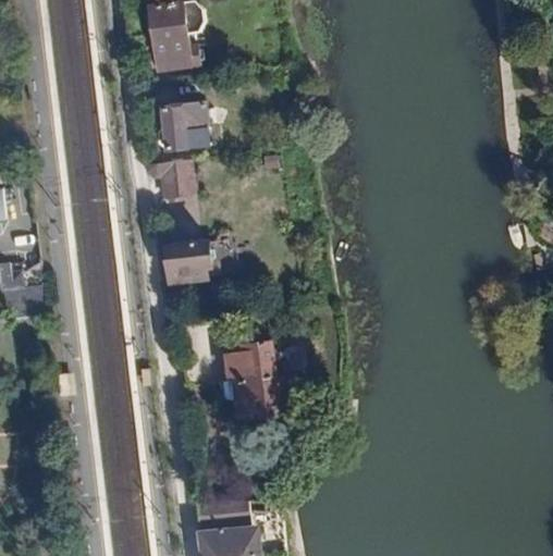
[(182,2),(150,4),(157,69),(199,64),(196,33),(186,34),(182,2)]
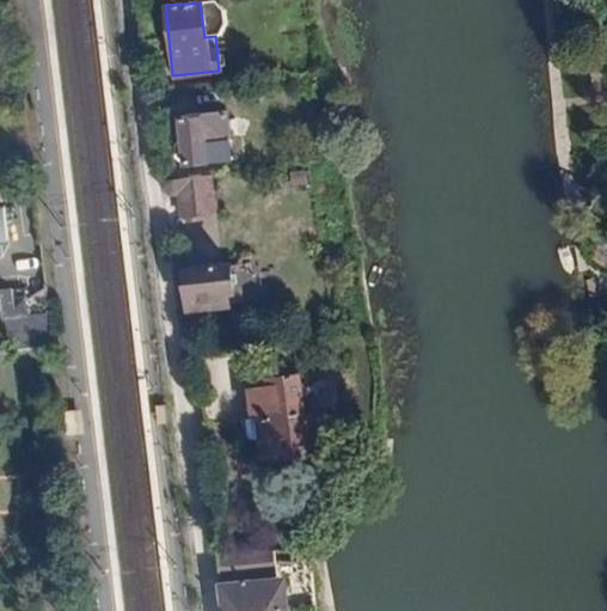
[(220,114),(176,118),(181,162),(226,157),(220,114)]
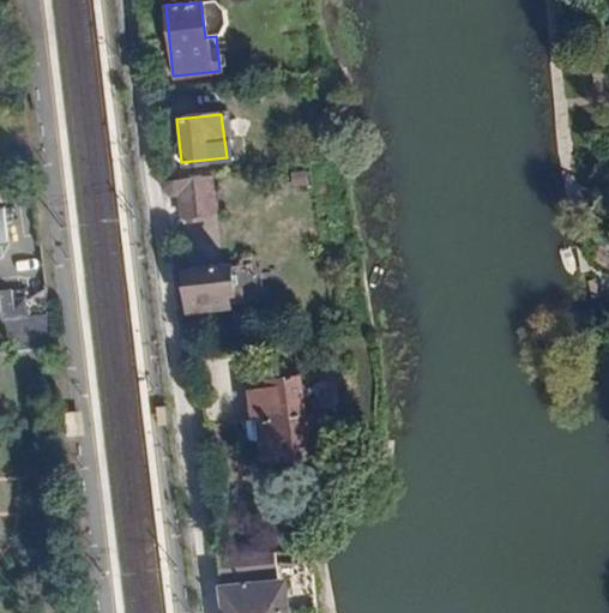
[(212,211),(207,174),(156,180),(157,191),(163,198),(179,197),(180,215),(212,211)]
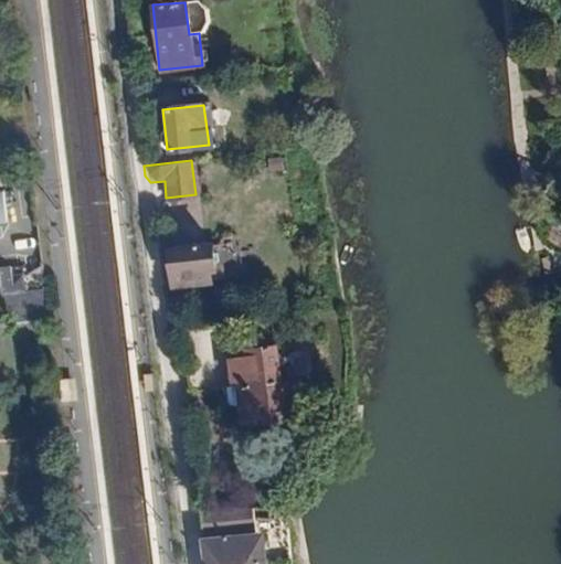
[(210,243),(167,249),(172,286),(211,280),(210,269),(214,268),(210,243)]
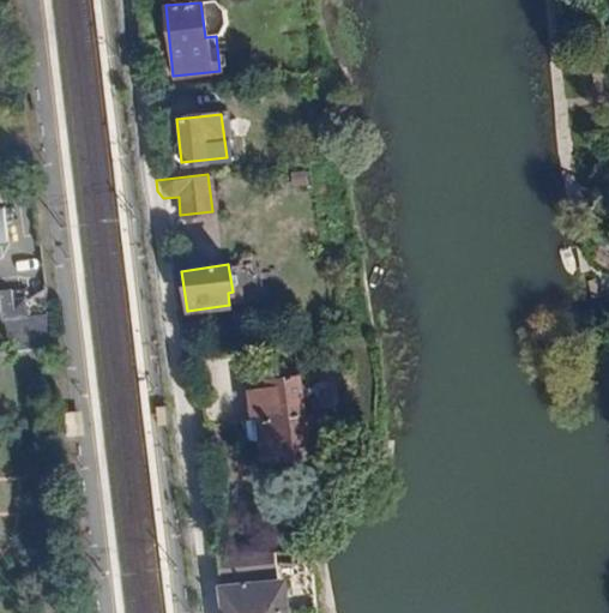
[(18,290),(0,292),(0,320),(20,319),(23,319),(22,301),(20,290),(18,290)]
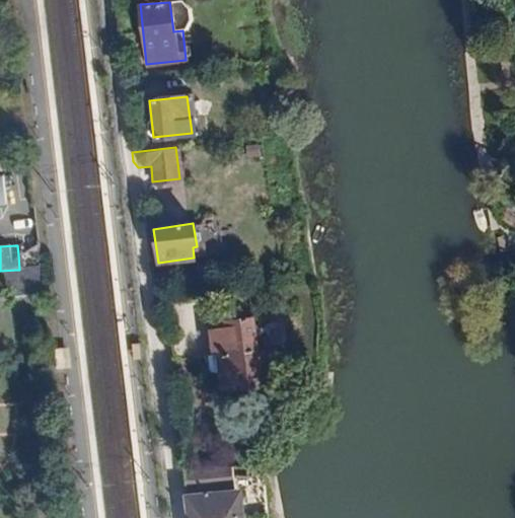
[(28,253),(18,254),(19,270),(33,269),(32,257),(28,253)]
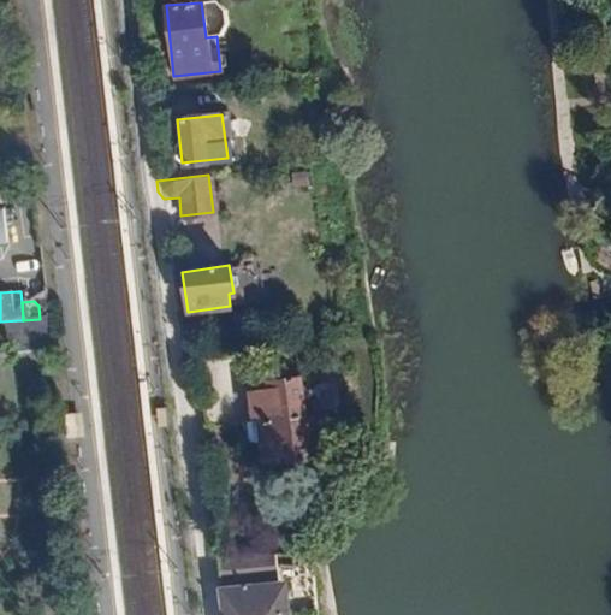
[(248,384),(254,418),(244,419),(248,444),(265,442),(267,462),(314,455),(301,376),(248,384)]
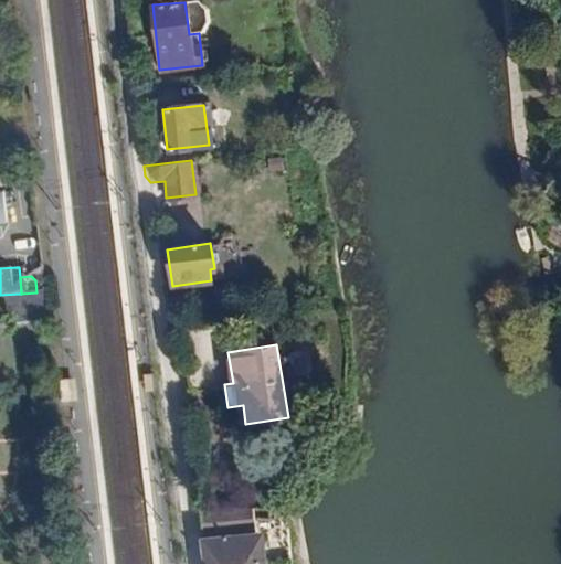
[(190,507),(198,563),(261,563),(258,535),(246,514),(190,507)]
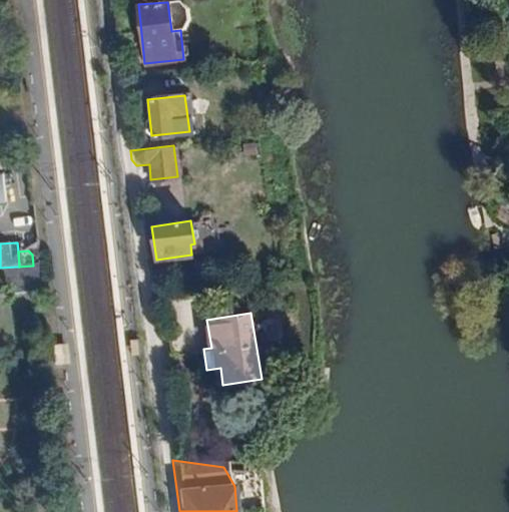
All buildings are outlined.
